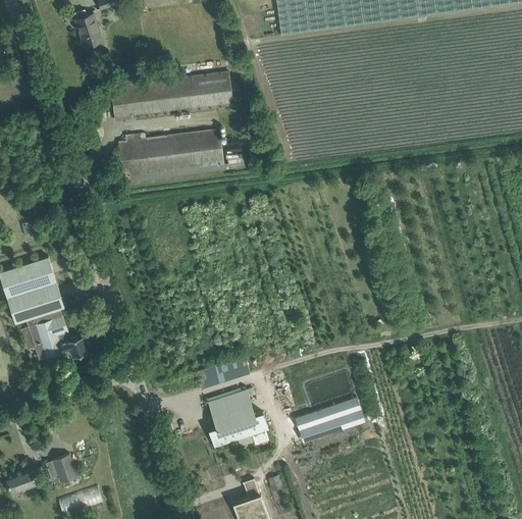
[(101,12),(120,6),(117,0),(102,0),(97,2),(101,12)]
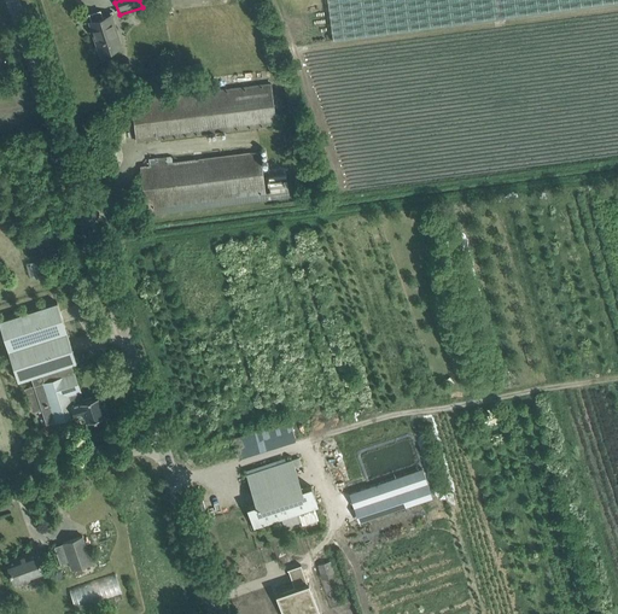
[(617,0),(326,0),(333,45),(617,5),(617,0)]
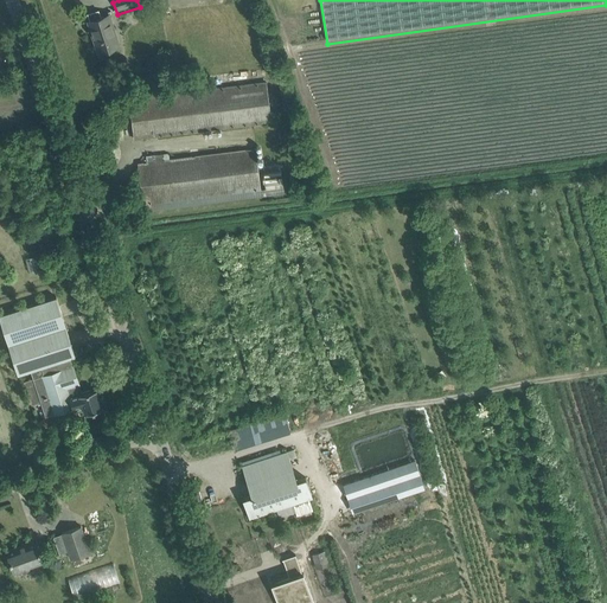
[(109,52),(119,49),(109,18),(101,20),(98,13),(87,17),(90,25),(88,25),(98,56),(109,52)]
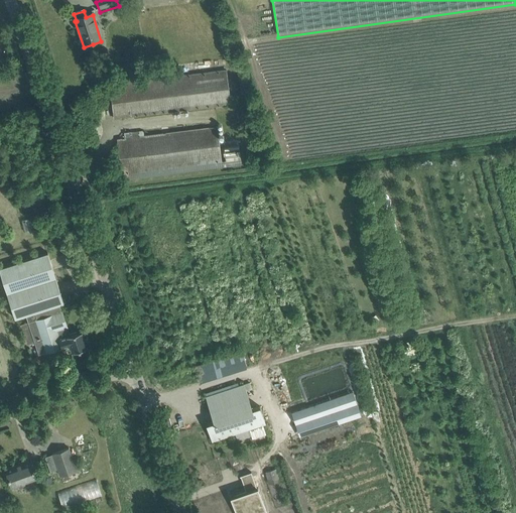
[(227,82),(226,73),(110,88),(115,121),(231,107),(230,99),(235,98),(233,81),(227,82)]
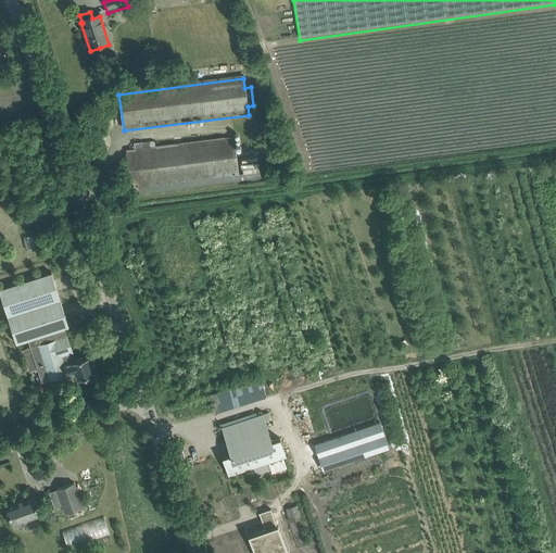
[(131,190),(134,190),(135,196),(261,180),(258,161),(242,163),(242,167),(241,167),(241,171),(242,171),(243,176),(239,177),(235,139),(151,150),(150,143),(142,145),(134,146),(135,152),(126,153),(131,190)]
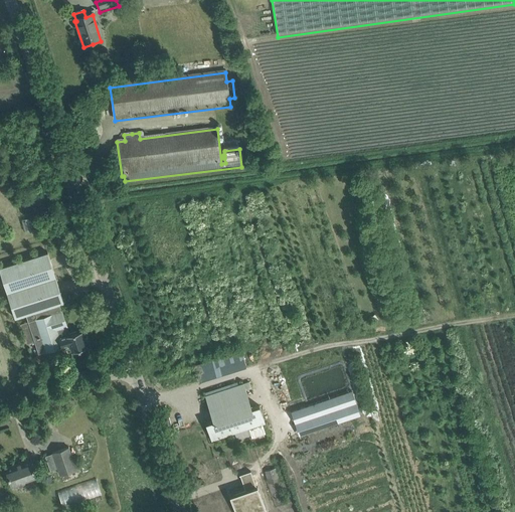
[(78,352),(79,352),(80,354),(91,351),(87,341),(84,342),(81,333),(70,337),(62,314),(61,314),(59,306),(63,305),(48,254),(0,270),(0,274),(15,321),(25,318),(27,325),(20,327),(26,347),(35,344),(38,356),(62,349),(62,348),(69,346),(72,353),(78,352)]
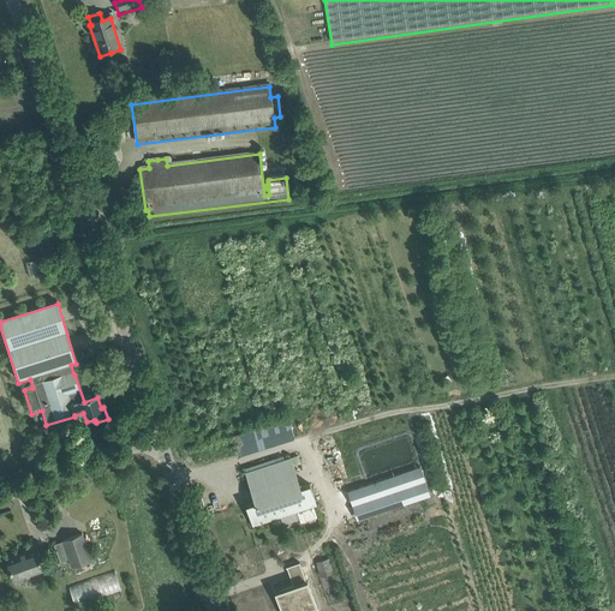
[(288,423),(233,439),(239,456),(293,439),(288,423)]
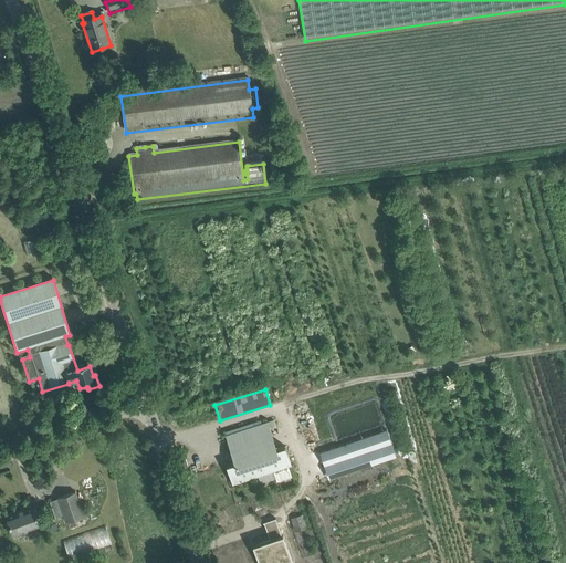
[(375,393),(290,415),(294,434),(379,410),(375,393)]
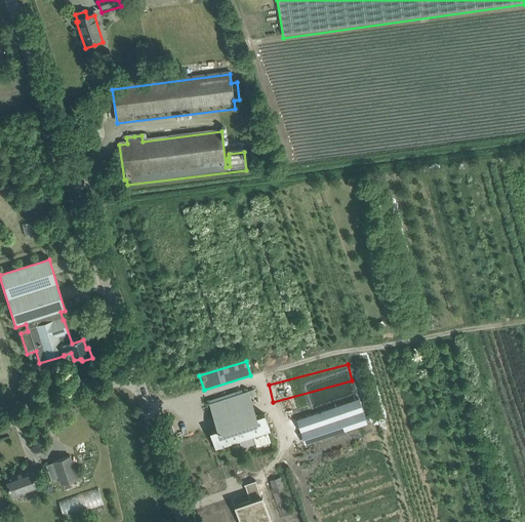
[(275,404),(279,422),(359,401),(354,384),(275,404)]
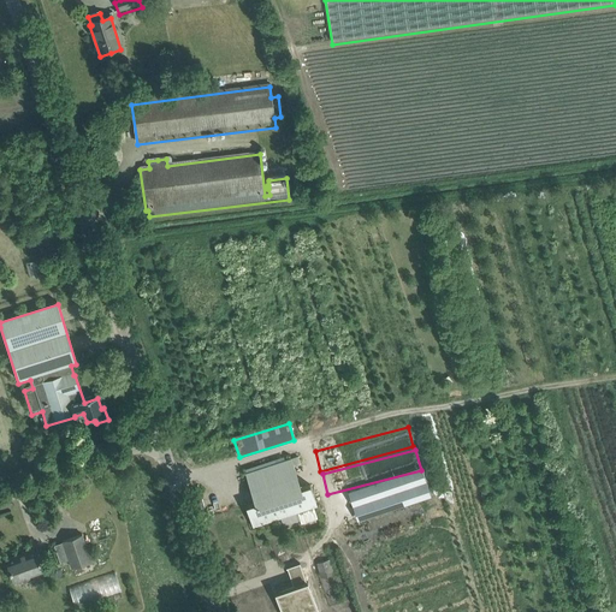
[(300,492),(292,469),(300,468),(297,461),(291,462),(258,473),(246,476),(255,506),(247,509),(253,529),(265,526),(317,509),(309,488),(300,492)]
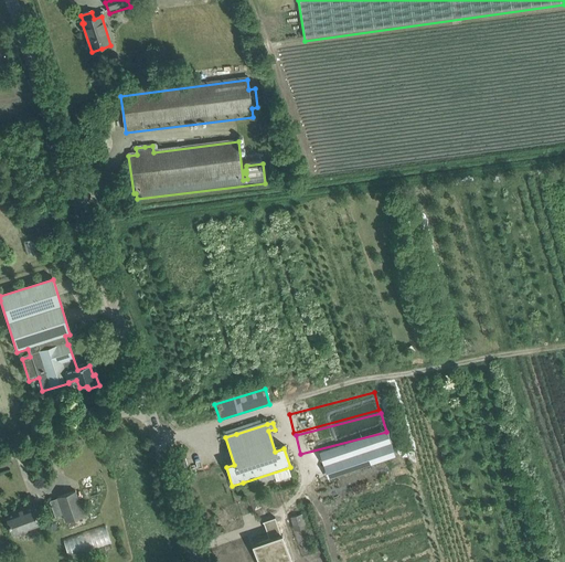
[(394,481),(403,480),(400,467),(392,468),(394,481)]
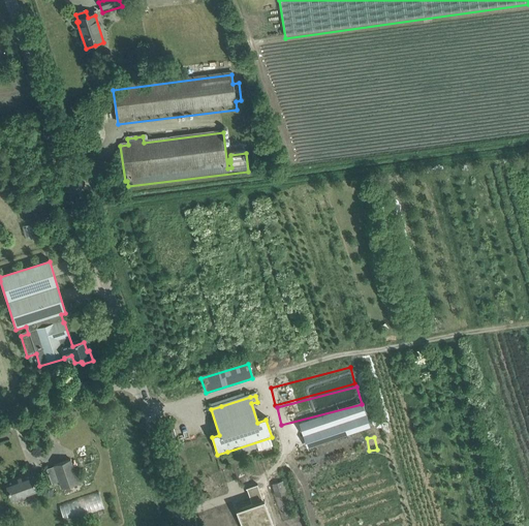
[(54,468),(55,468),(60,484),(62,491),(79,485),(70,462),(54,468)]
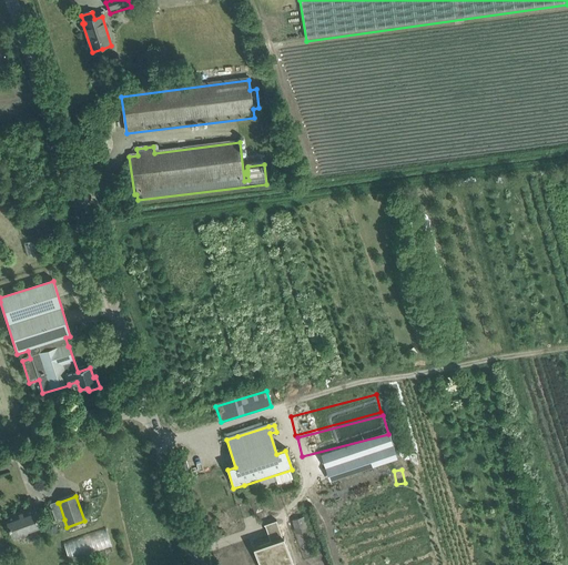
[(13,540),(41,530),(34,510),(6,520),(8,525),(4,526),(8,536),(11,535),(13,540)]
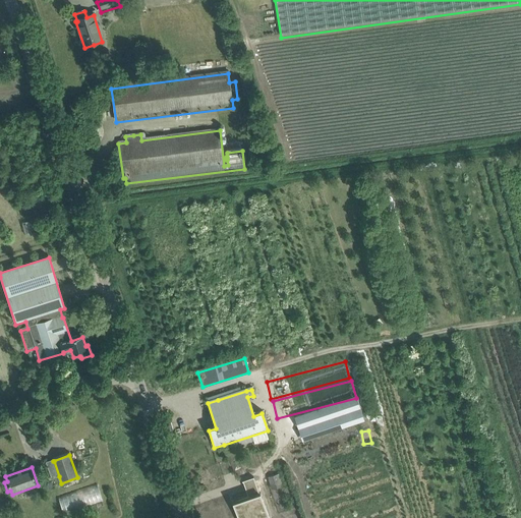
[(271,492),(282,488),(279,476),(268,480),(271,492)]
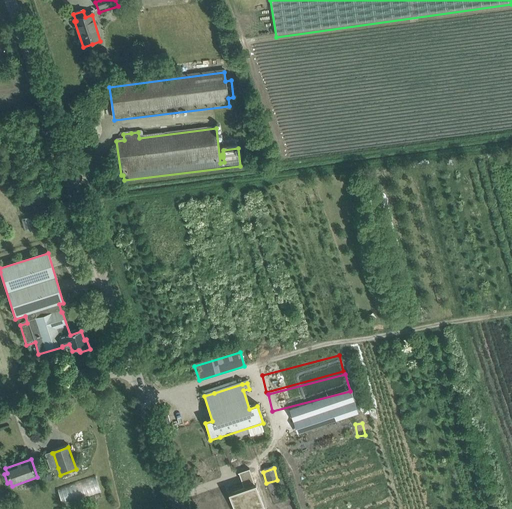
[(266,508),(256,475),(240,480),(248,508),(266,508)]
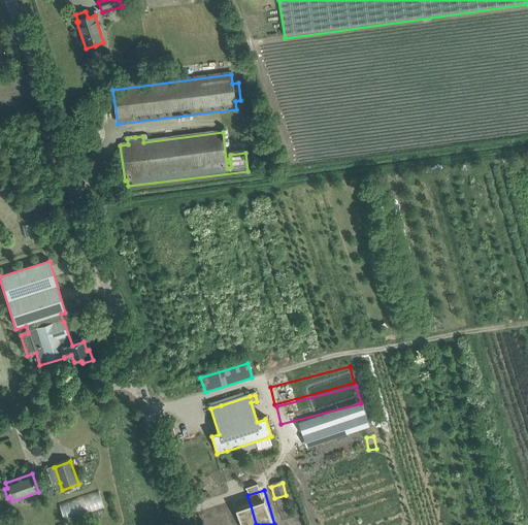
[(64,521),(104,511),(100,496),(60,506),(64,521)]
